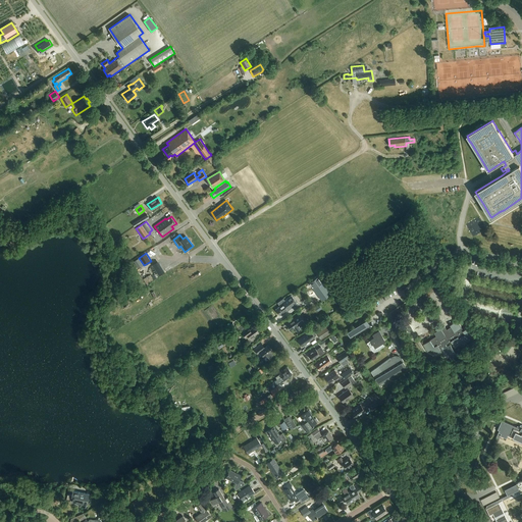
[(160,275),(166,271),(159,260),(153,264),(160,275)]
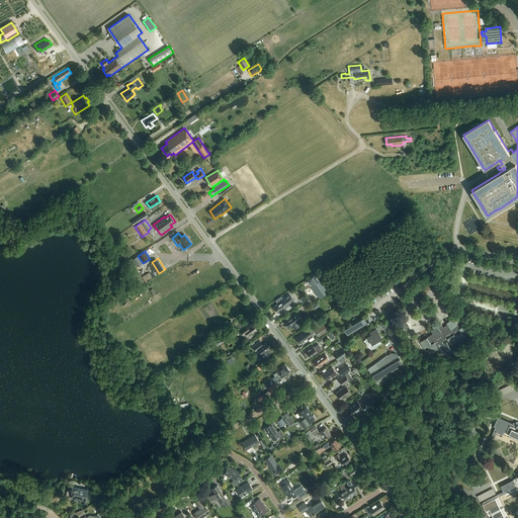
[(153,278),(149,272),(142,277),(146,283),(153,278)]
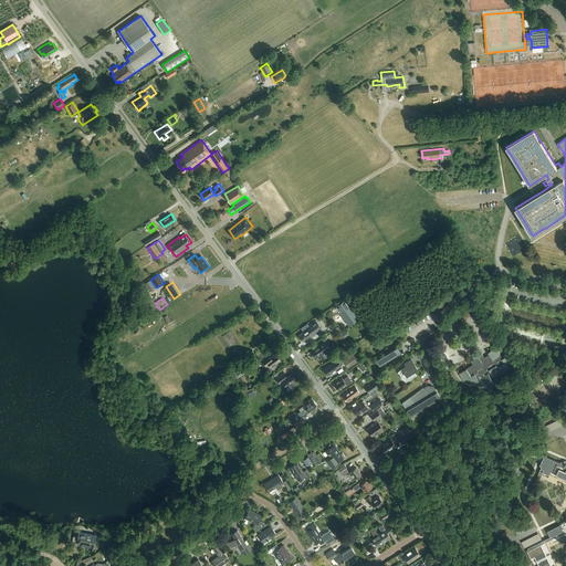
[(349,326),(358,318),(359,318),(346,300),(335,307),(349,326)]
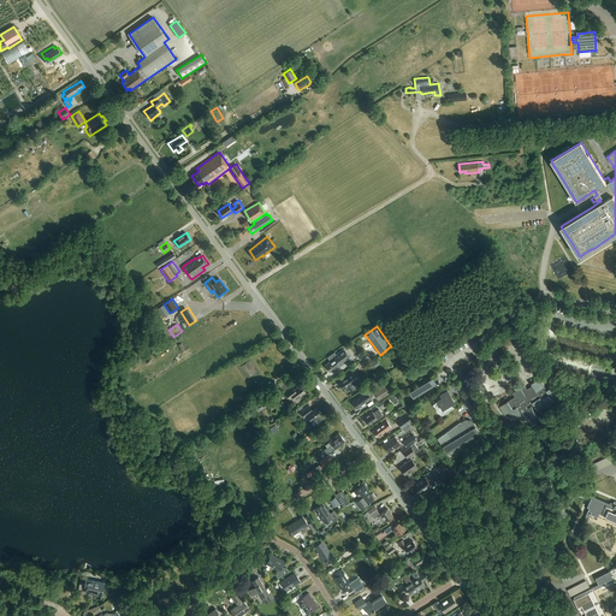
[(331,362),(326,365),(331,372),(336,368),(337,368),(351,359),(344,349),(337,355),(335,353),(327,357),(331,362)]
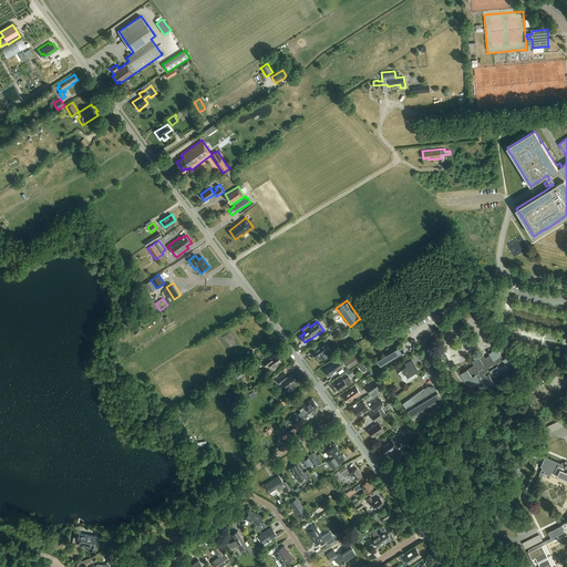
[(328,357),(326,353),(330,350),(325,342),(320,347),(312,352),(317,358),(320,356),(322,360),(328,357)]
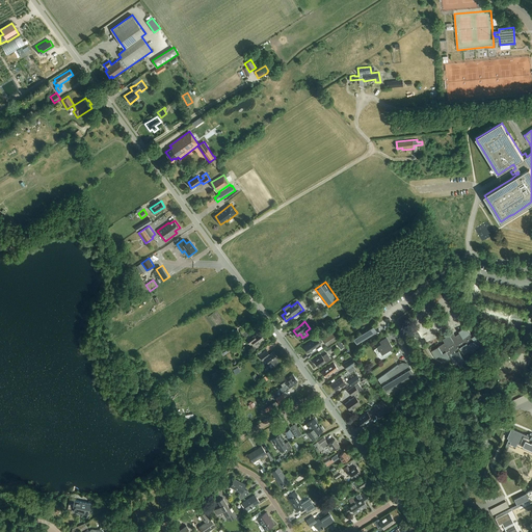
[(451,353),(460,348),(464,354),(471,350),(472,351),(479,347),(477,344),(484,340),(479,333),(473,337),(467,326),(459,331),(460,333),(455,336),(453,333),(443,339),(445,343),(431,351),(436,358),(440,356),(444,363),(453,357),(451,353)]
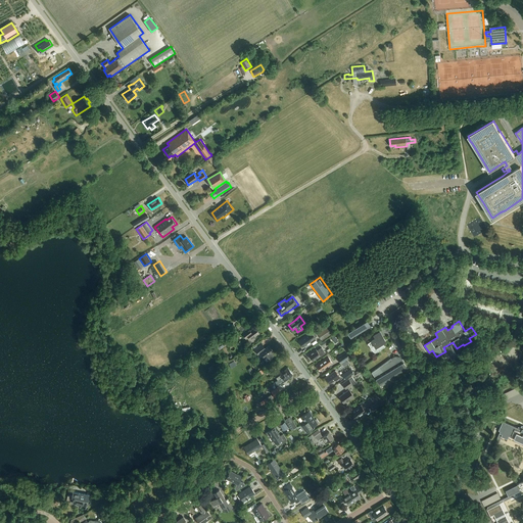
[(366,325),(365,323),(364,324),(355,329),(352,331),(352,330),(348,333),(351,338),(370,327),(370,326),(369,326),(369,325),(368,325),(367,325),(366,325)]
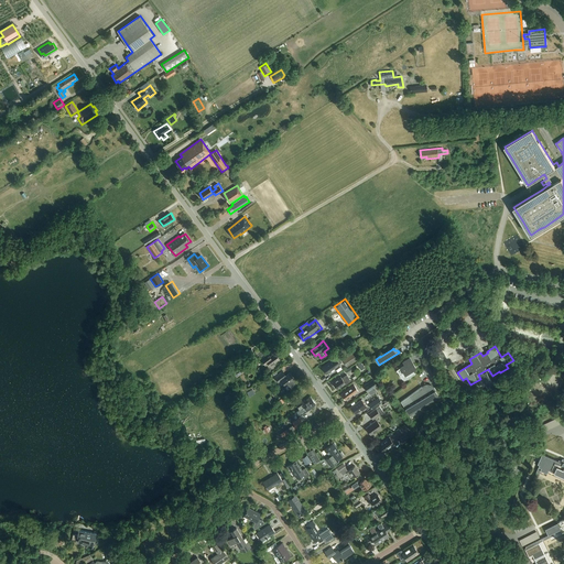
[(354,351),(342,359),(346,365),(344,368),(345,369),(348,368),(347,367),(358,359),(354,351)]
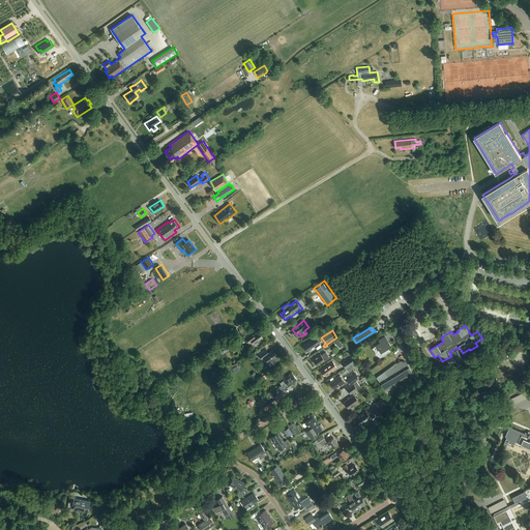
[(254,335),(252,332),(245,336),(249,343),(253,342),(254,344),(257,342),(259,343),(261,340),(263,337),(259,331),(254,335)]
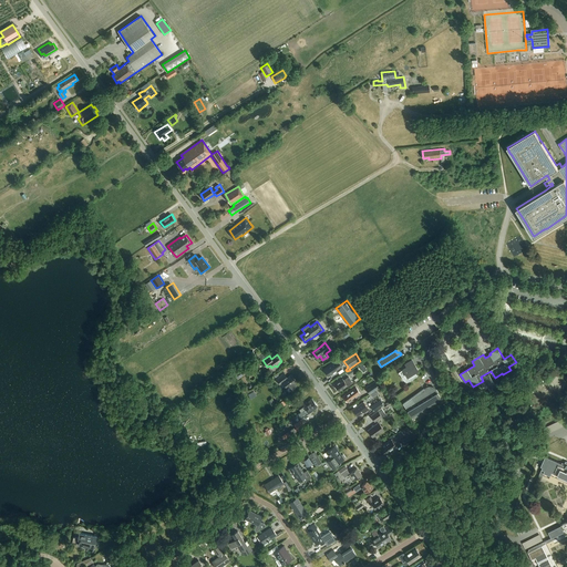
[(339,359),(338,360),(323,370),(329,375),(342,366),(343,364),(343,363),(343,362),(340,359),(339,359)]
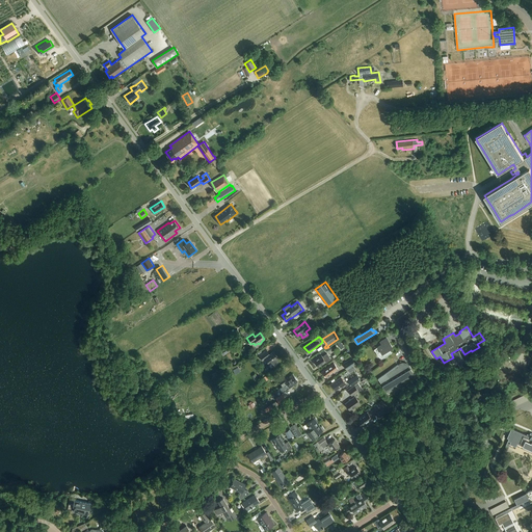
[(383,344),(378,347),(380,350),(376,352),(378,356),(379,355),(380,357),(382,357),(386,357),(392,352),(389,349),(393,347),(387,338),(381,341),(381,342),(383,344)]
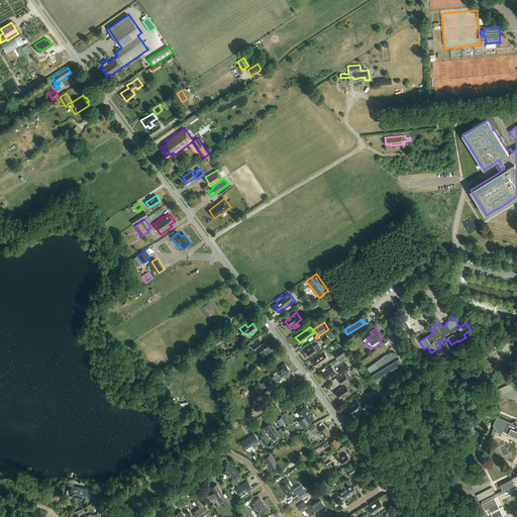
[(213,340),(217,345),(225,340),(221,334),(219,336),(218,334),(215,337),(216,338),(213,340)]
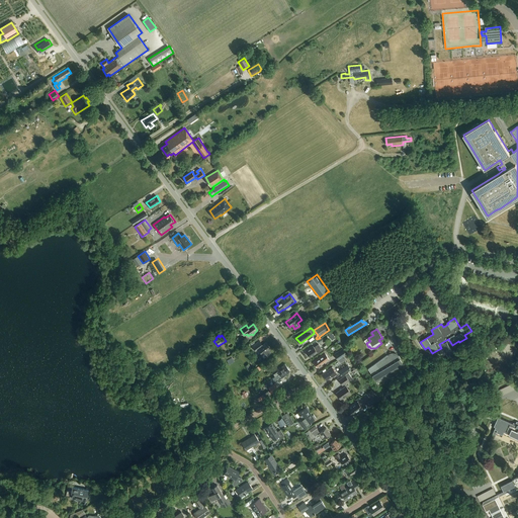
[(415,339),(411,342),(415,349),(419,346),(415,339)]
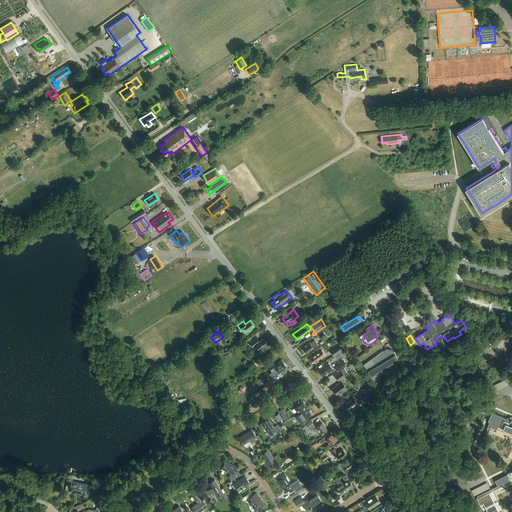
[(256,345),(260,350),(259,351),(260,354),(266,349),(265,347),(268,345),(263,338),(259,342),(256,338),(250,342),(253,347),(256,345)]
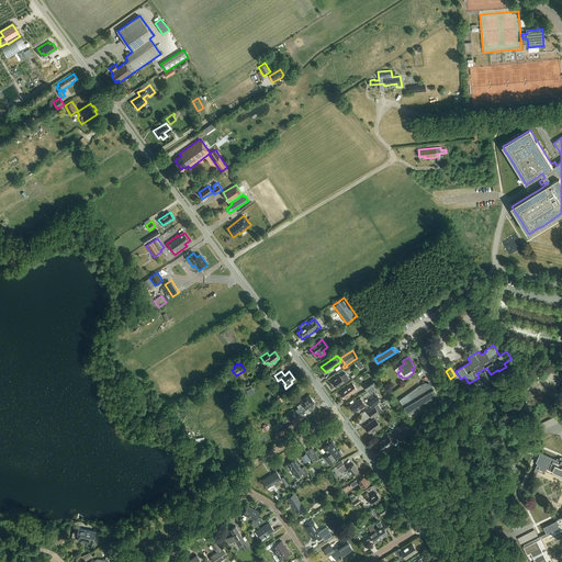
[(340,377),(339,375),(332,381),(337,388),(345,382),(345,383),(350,380),(346,373),(340,377)]
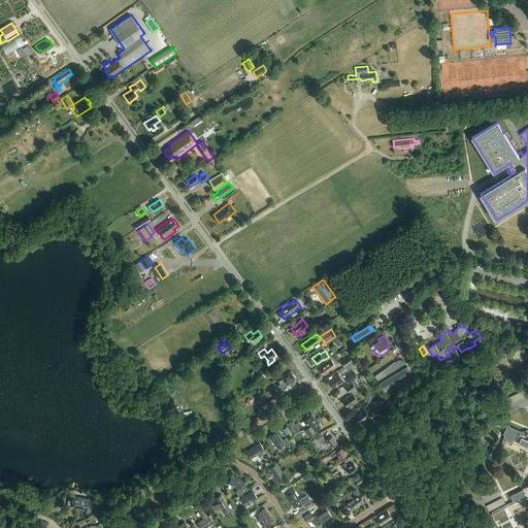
[(350,355),(340,361),(344,367),(354,361),(350,355)]
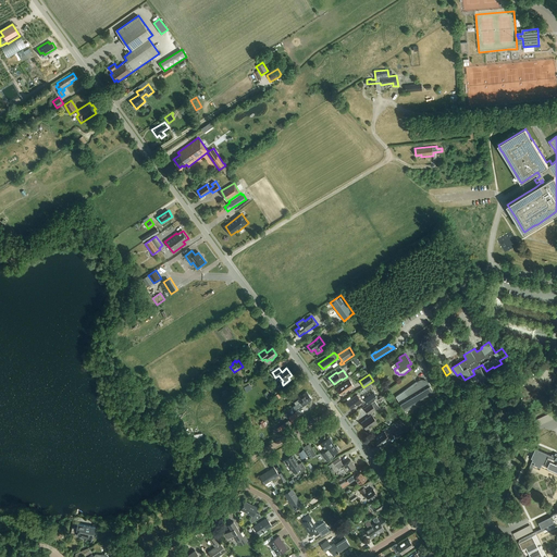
[(405,409),(416,404),(417,405),(420,403),(419,401),(431,394),(432,396),(435,394),(430,386),(431,385),(430,383),(429,383),(426,382),(425,381),(423,381),(423,380),(420,381),(418,383),(417,382),(396,397),(405,409)]
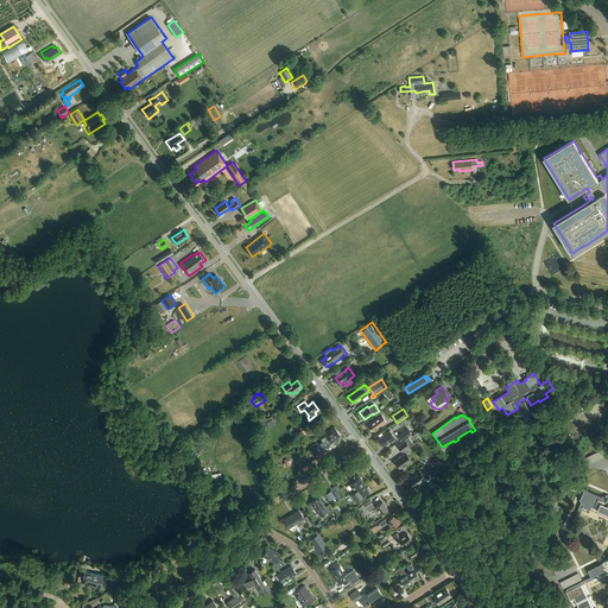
[(385,423),(380,416),(368,425),(373,431),(385,423)]
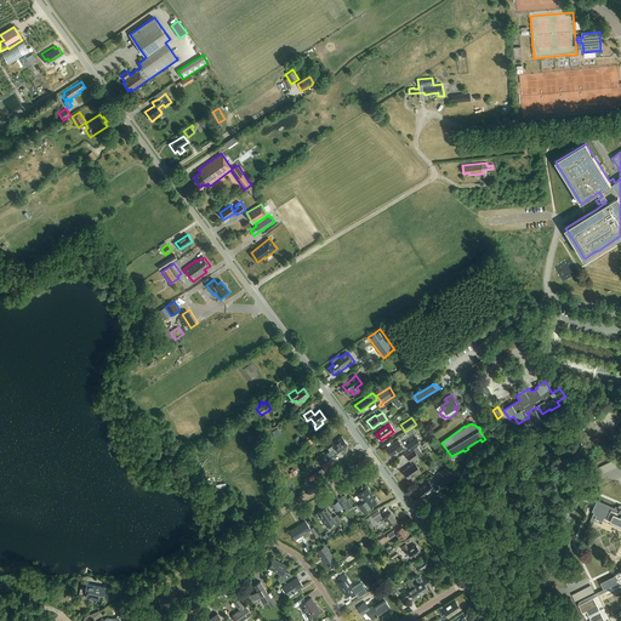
[(248,437),(254,446),(257,444),(255,440),(260,438),(257,434),(254,437),(252,434),(248,437)]
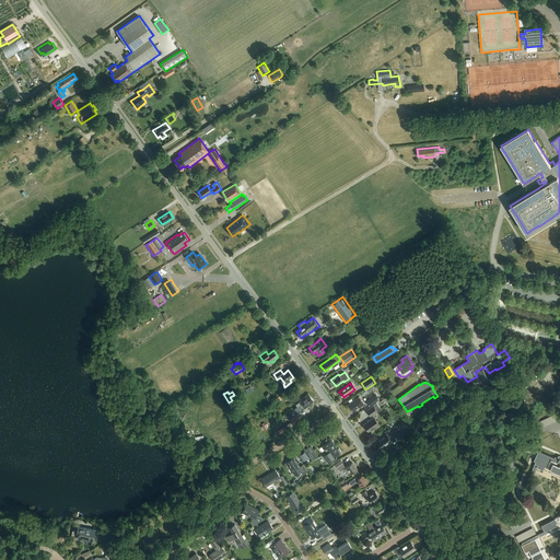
[(302,397),(294,403),(298,407),(300,405),(302,404),(311,397),(308,394),(303,398),(302,397)]
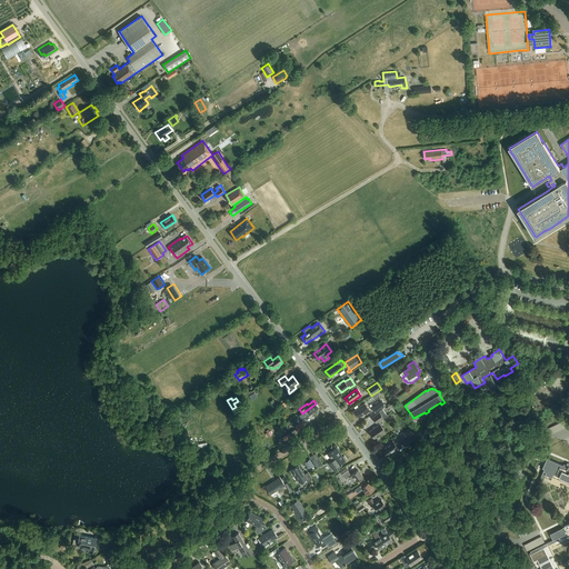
[(381,401),(372,408),(376,412),(385,406),(381,401)]
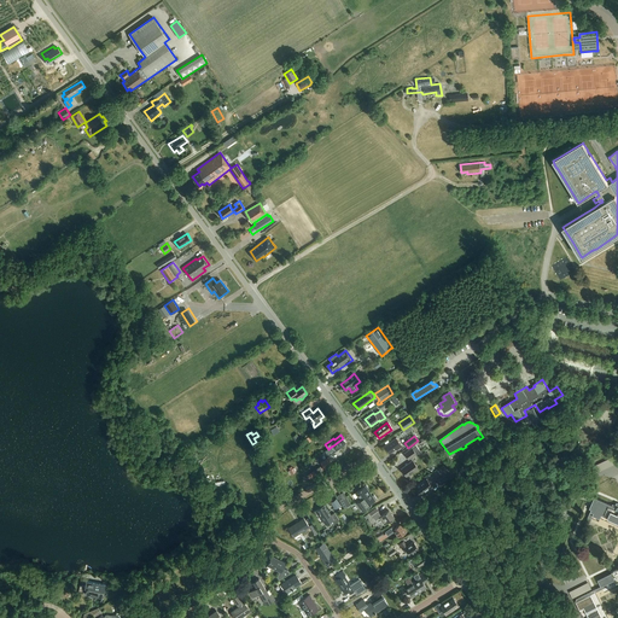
[(328,449),(320,455),(324,460),(327,458),(347,444),(345,443),(347,443),(343,438),(333,445),(331,447),(328,449)]
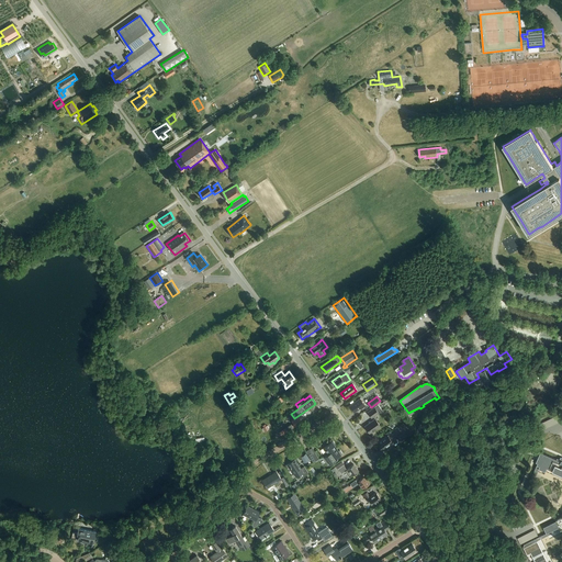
[(360,398),(350,405),(355,412),(360,408),(360,409),(366,406),(360,398)]
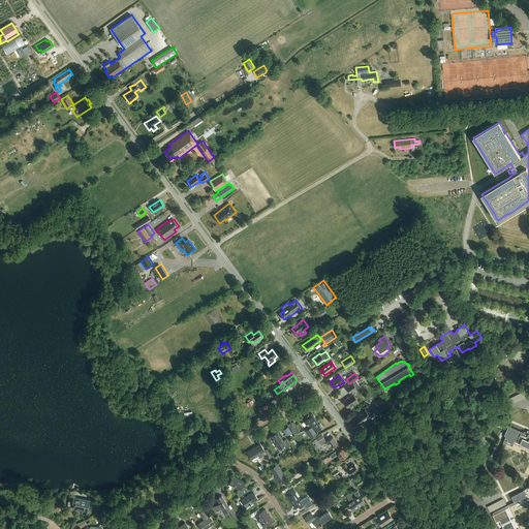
[(356,380),(346,387),(350,394),(356,389),(360,386),(356,380)]
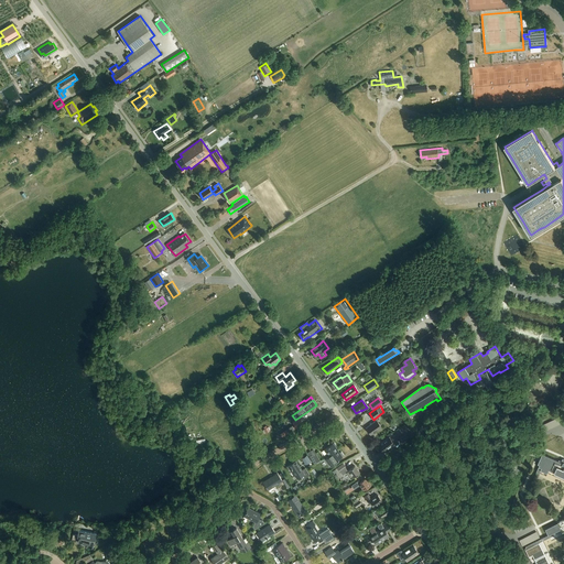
[(295,420),(292,422),(296,427),(303,423),(299,418),(295,420)]
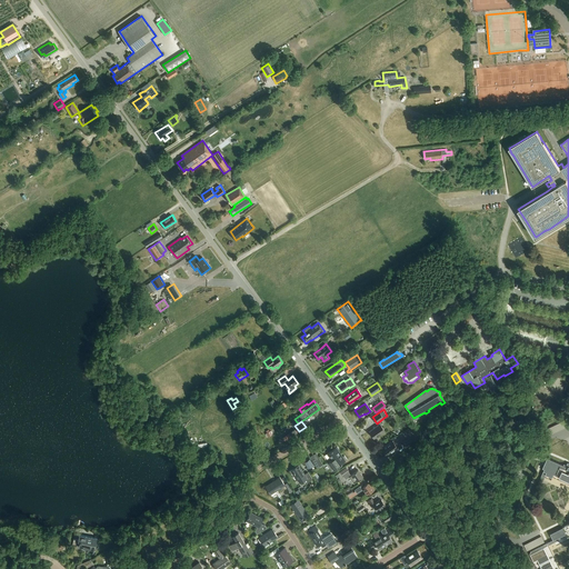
[(370,431),(375,439),(386,431),(380,425),(370,431)]
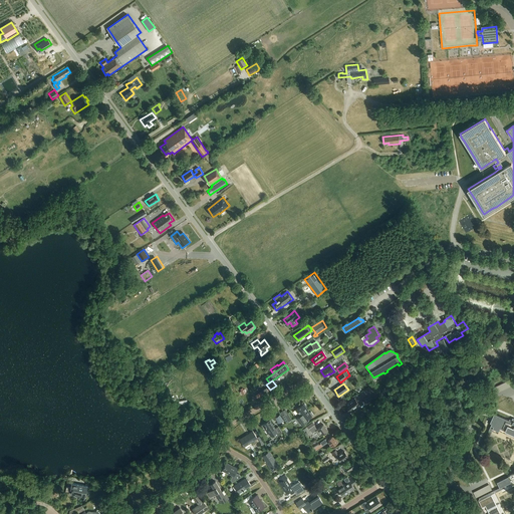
[(370,395),(363,400),(366,405),(374,400),(370,395)]
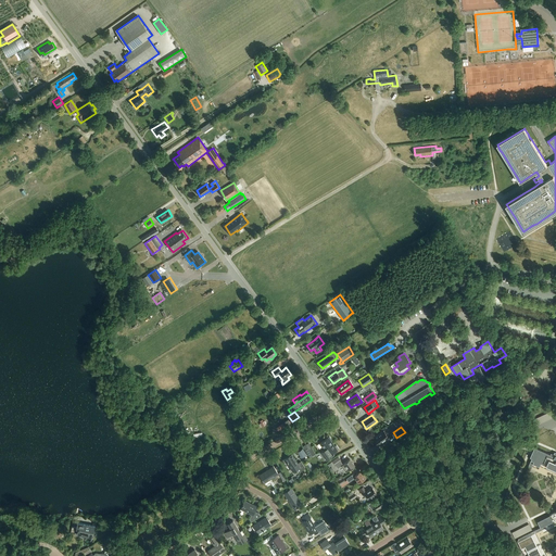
[(378,445),(382,442),(383,442),(390,438),(384,431),(374,439),(378,445)]
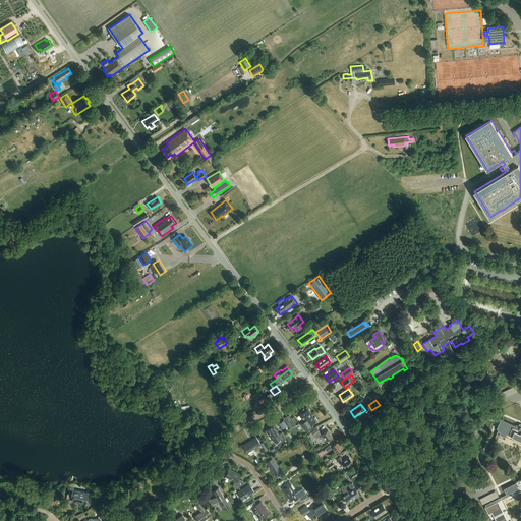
[(309,409),(308,410),(297,417),(300,420),(302,418),(304,421),(303,422),(312,416),(310,413),(311,412),(309,409)]
